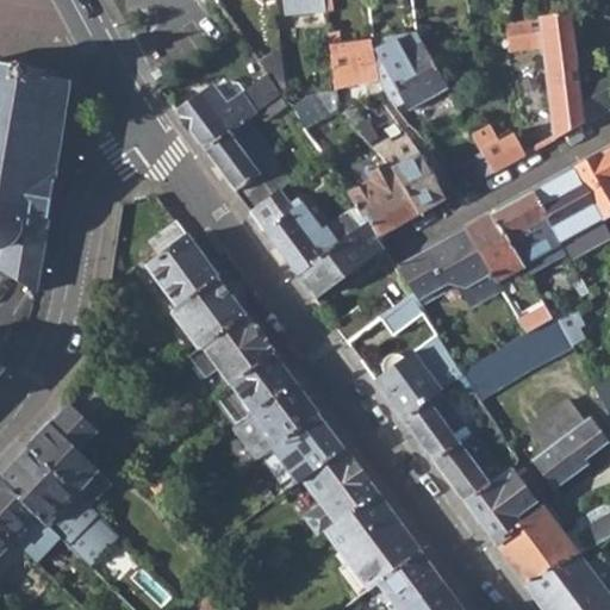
[(572,14),(514,23),(504,23),(508,49),(542,45),(553,142),(584,124),(572,14)]
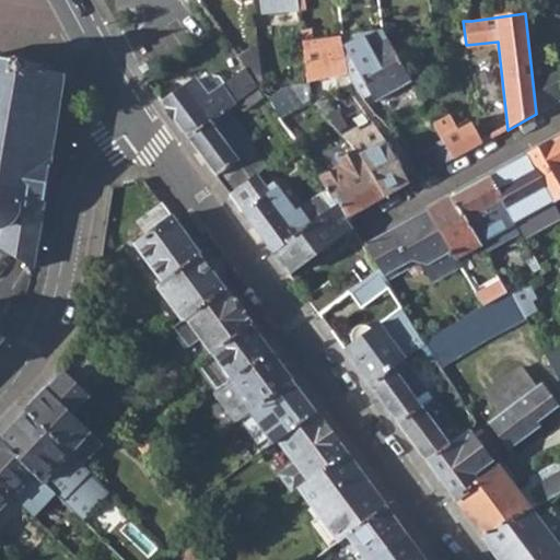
[(389,42),(395,54),(435,36),(434,26),(389,42)]
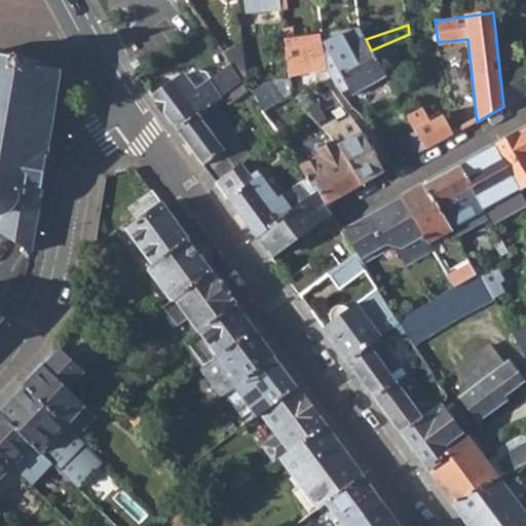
[(348,86),(352,94),(384,75),(371,50),(366,39),(361,30),(320,34),(322,57),(325,55),(327,67),(343,89),(348,86)]
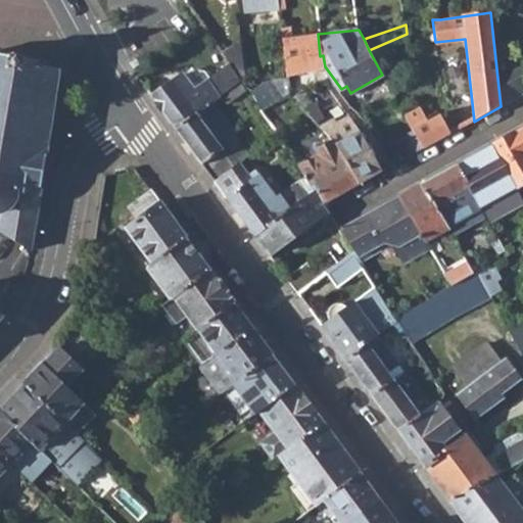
[(283,37),(287,74),(325,66),(323,55),(320,56),(318,34),(283,37)]
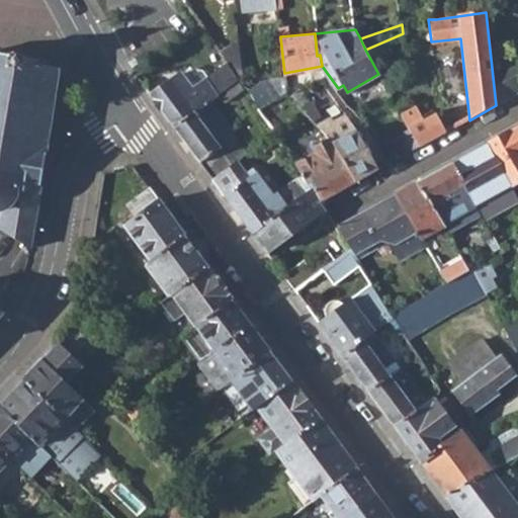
[(244,89),(247,93),(241,39),(221,54),(227,64),(232,71),(234,74),(237,78),(244,89)]
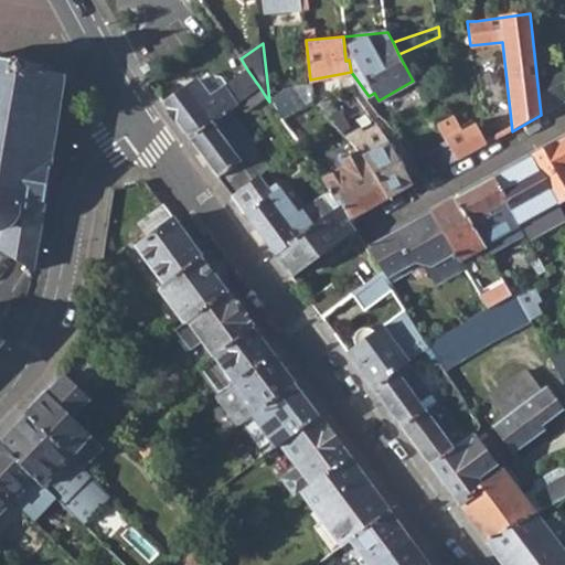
[(0,248),(33,269),(52,163),(50,163),(65,75),(43,70),(45,64),(0,55),(0,248)]
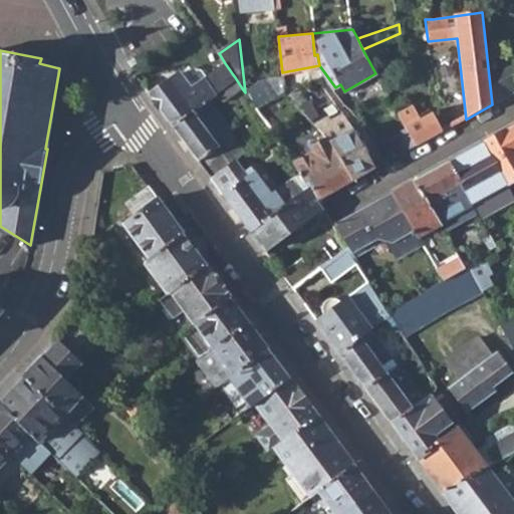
[(193,110),(214,94),(235,77),(232,73),(230,70),(225,63),(205,77),(191,88),(180,74),(179,72),(151,92),(173,124),(193,110)]
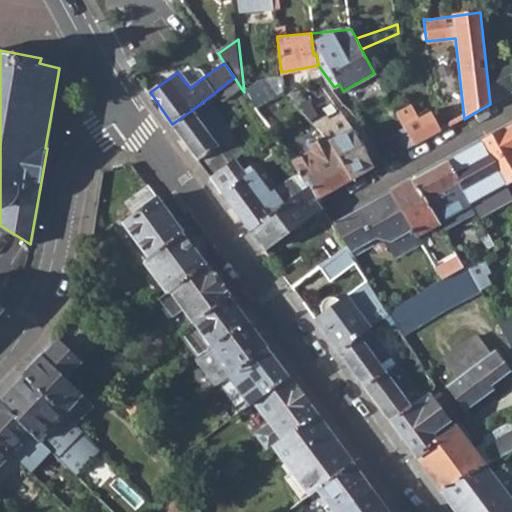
[(186,68),(179,74),(190,88),(204,77),(199,70),(186,68)]
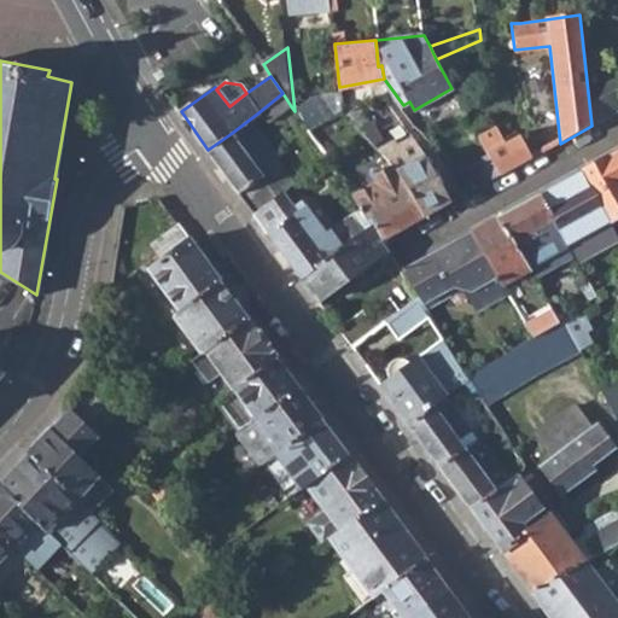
[(594,100),(600,118),(617,111),(617,92),(594,100)]
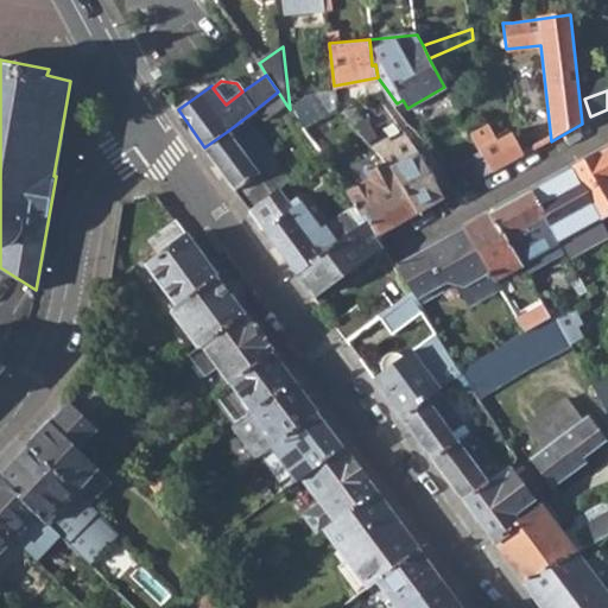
[(278,92),(253,112),(263,121),(286,105),(278,92)]
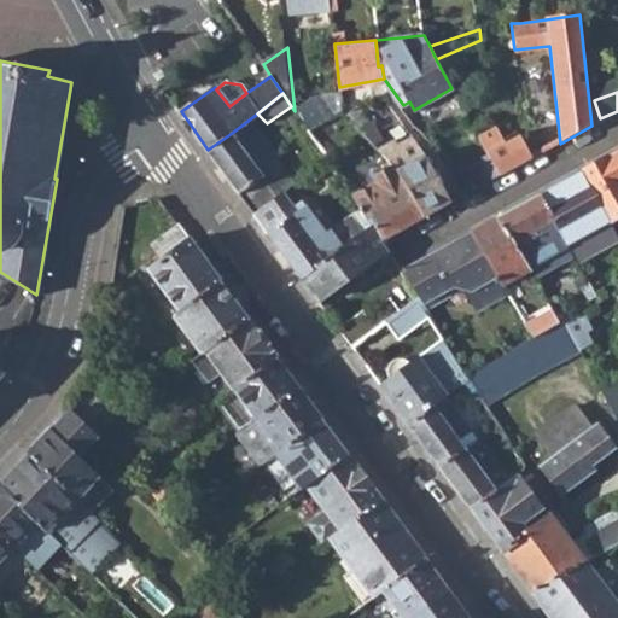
[(316,97),(330,120),(343,112),(340,94),(316,97)]
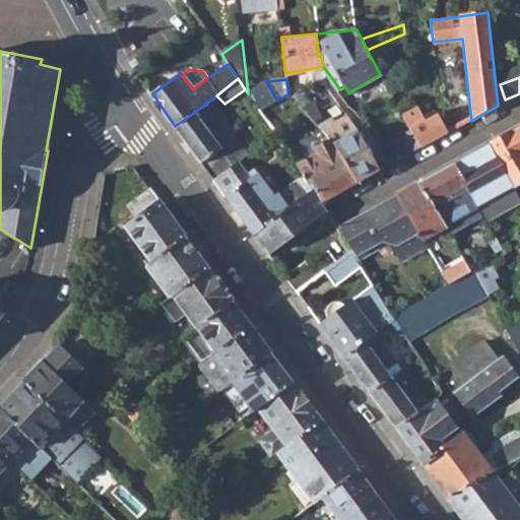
[(248,93),(260,111),(277,101),(266,81),(248,93)]
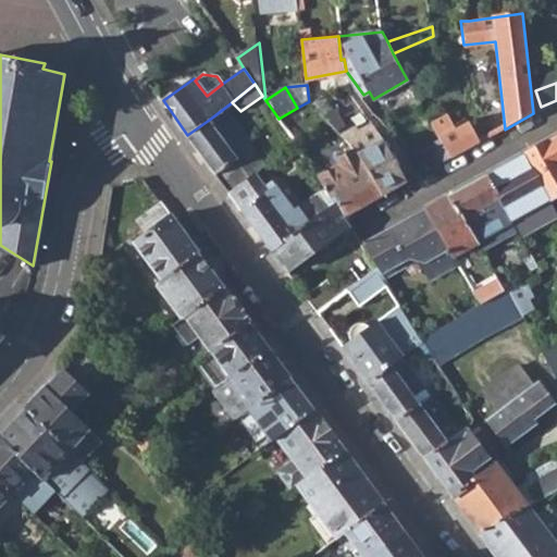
[(450,159),(478,145),(480,143),(469,122),(455,128),(446,113),(431,121),(450,159)]
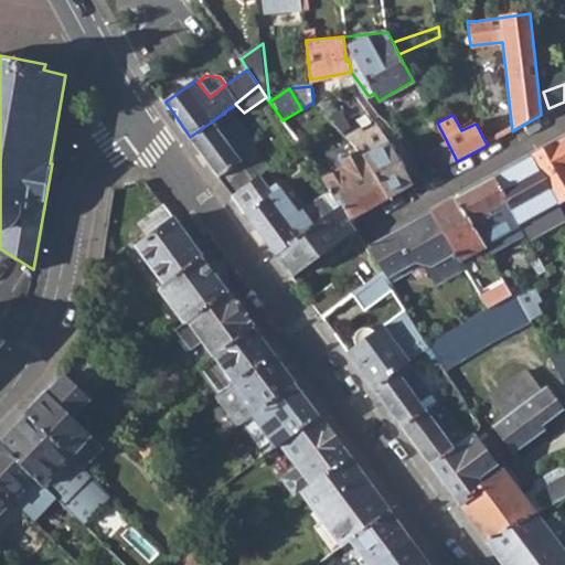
[(236,156),(212,121),(190,137),(232,194),(254,178),(269,166),(253,145),(236,156)]
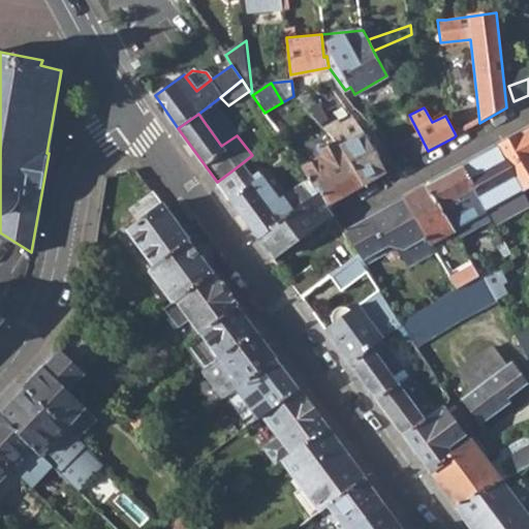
[(335,139),(342,146),(364,133),(355,119),(343,126),(340,120),(324,129),(335,139)]
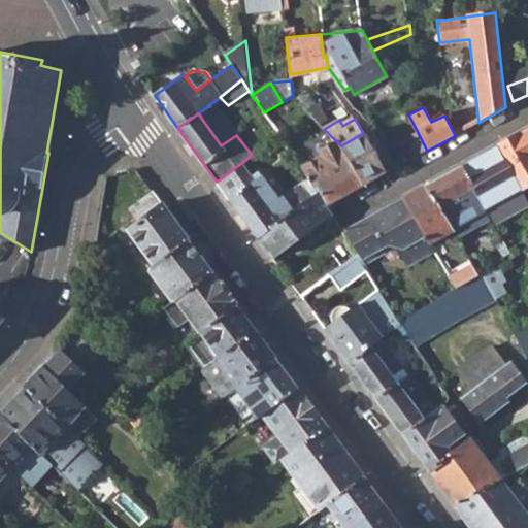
[(527,129),(499,145),(524,189),(527,185),(527,129)]
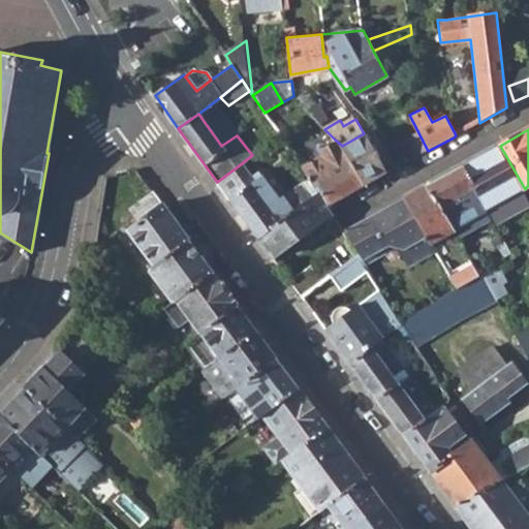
[(387,175),(364,133),(342,146),(365,187),(387,175)]
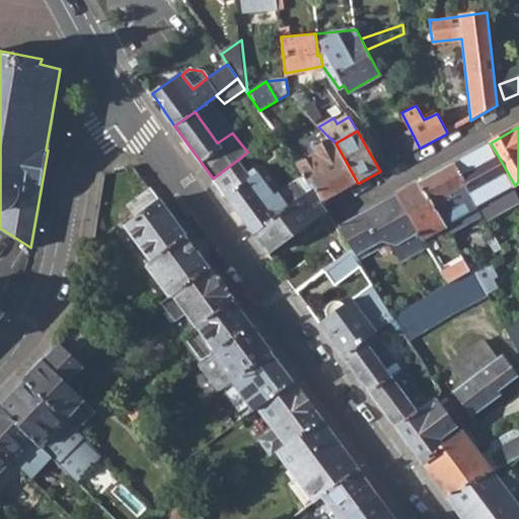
[(261,142),(269,154),(281,143),(275,134),(261,142)]
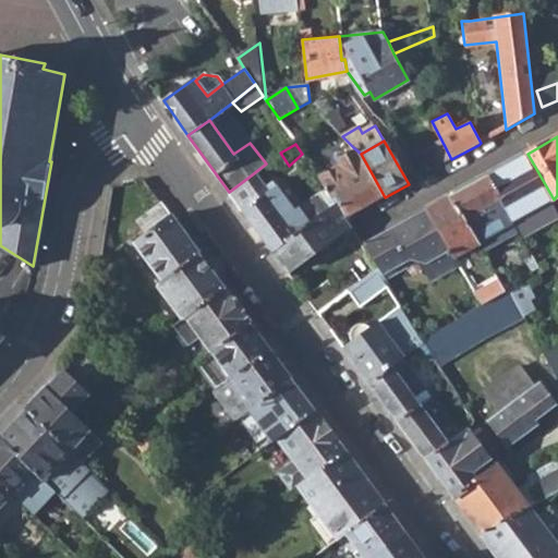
[(353,147),(338,157),(341,165),(318,178),(335,204),(344,219),(385,197),(361,154),(353,147)]
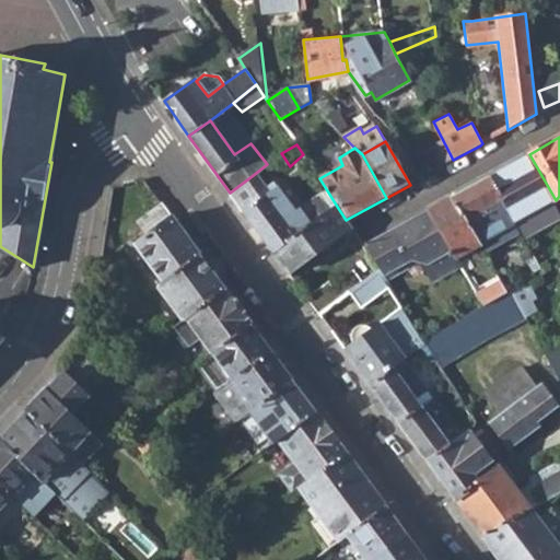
[(526,240),(559,221),(559,208),(557,203),(556,200),(529,154),(490,176),(522,232),(526,240)]
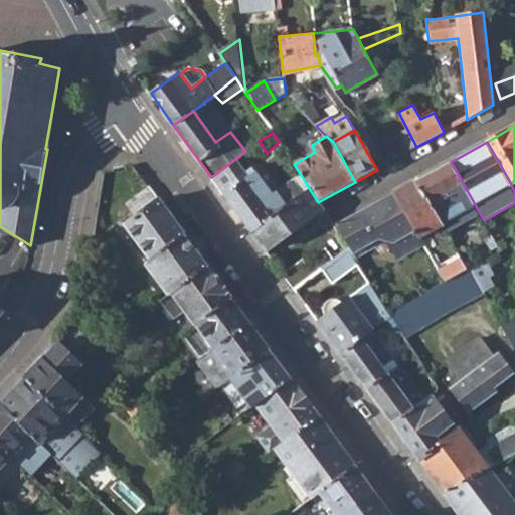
[(211,177),(251,230),(295,197),(290,190),(276,200),(272,194),(261,202),(231,162),(211,177)]
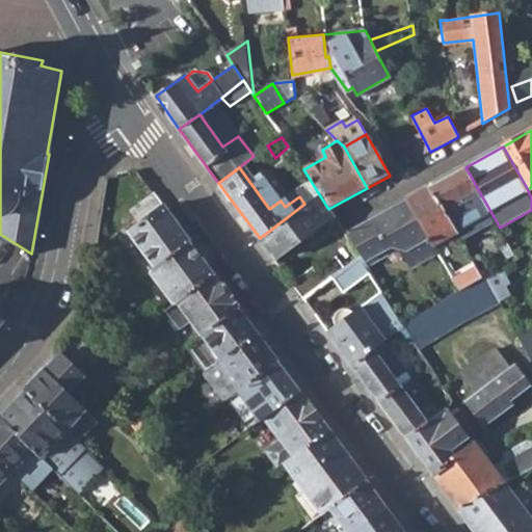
[(466,167),(430,187),(456,232),(460,239),(496,220),(466,167)]
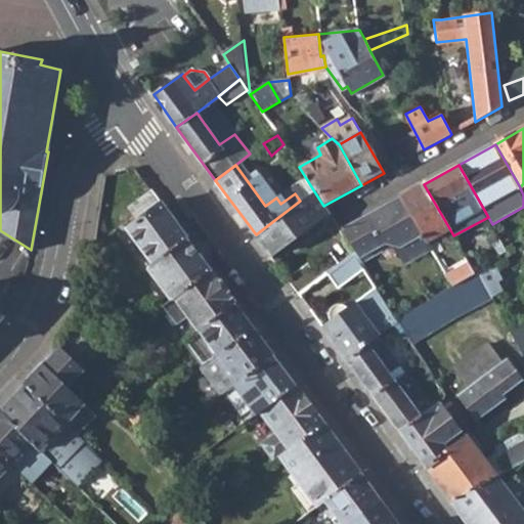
[(401,197),(427,241),(432,237),(449,228),(424,184),(401,197)]
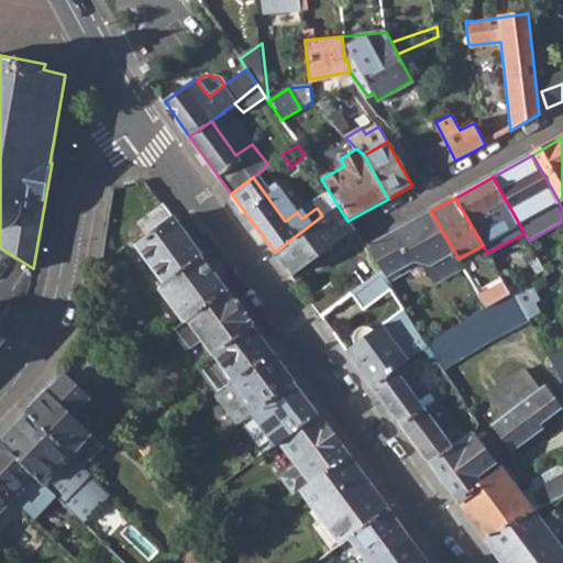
[(161,287),(184,317),(188,315),(224,288),(164,203),(139,222),(148,236),(138,244),(166,284),(161,287)]
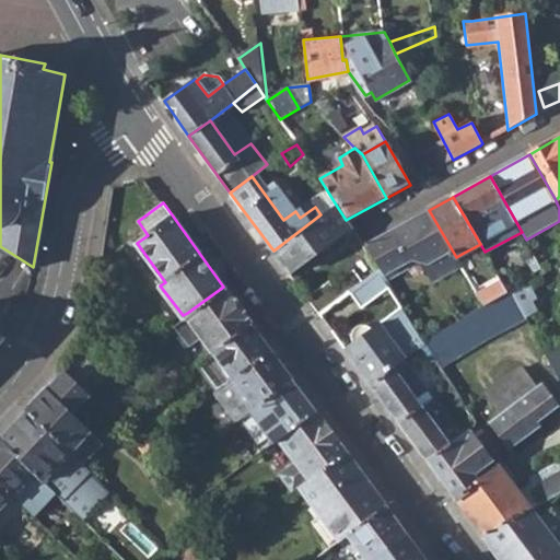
[(273,251),(289,271),(350,226),(346,220),(336,205),(321,214),(273,251)]
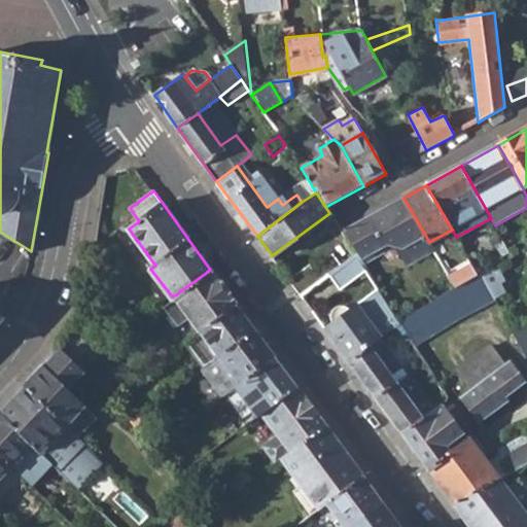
[(355,253),(364,267),(383,255),(386,246),(397,249),(400,247),(406,257),(418,260),(434,251),(429,242),(403,198),(342,233),(355,253)]
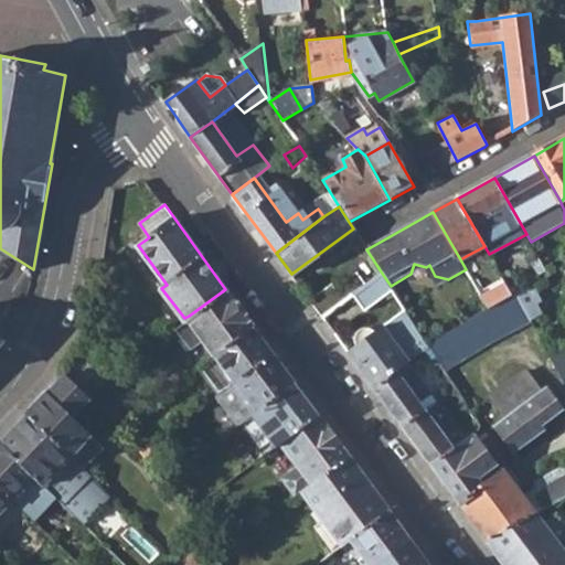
[(489,254),(484,246),(466,256),(470,264),(489,254)]
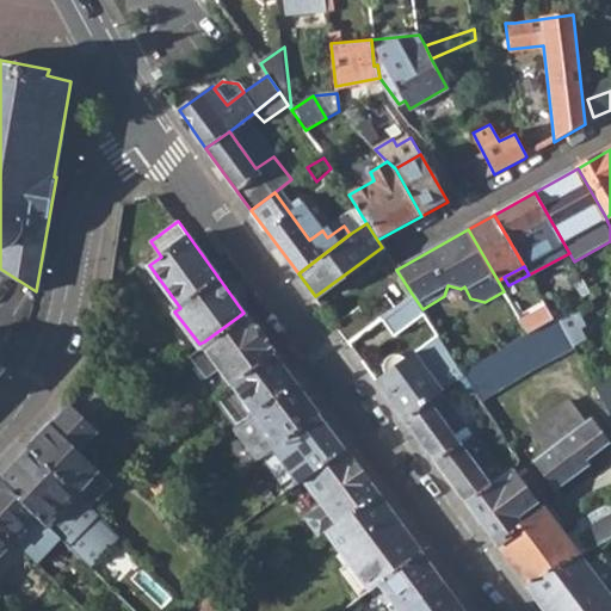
[(393,331),(423,309),(412,294),(394,306),(381,316),(393,331)]
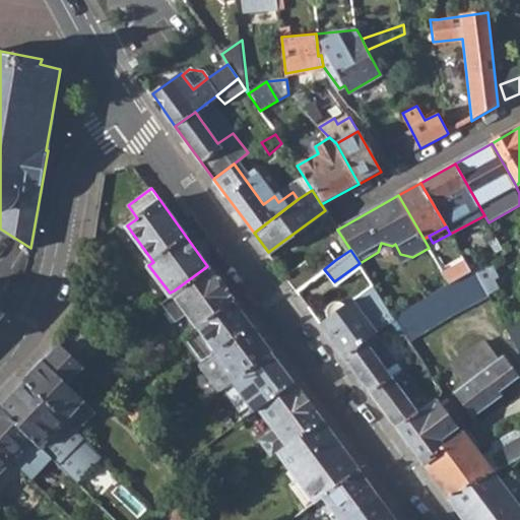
[(284,275),(295,289),(324,269),(335,260),(327,252),(308,266),(305,261),(284,275)]
